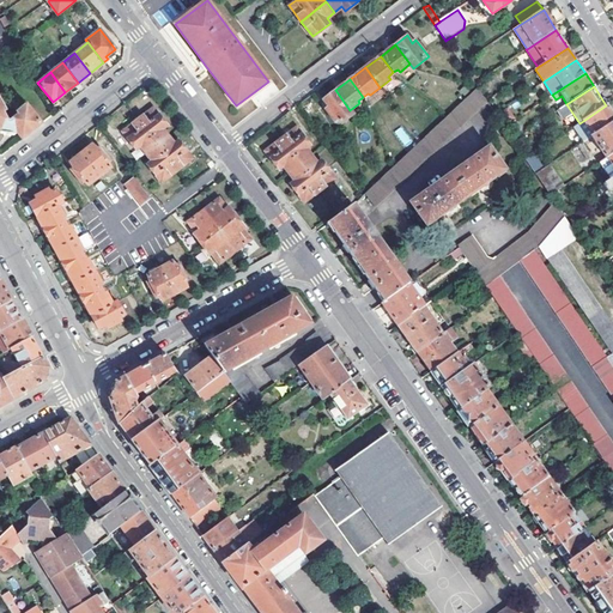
[(477,89),(366,194),(377,206),(486,103),(477,89)]
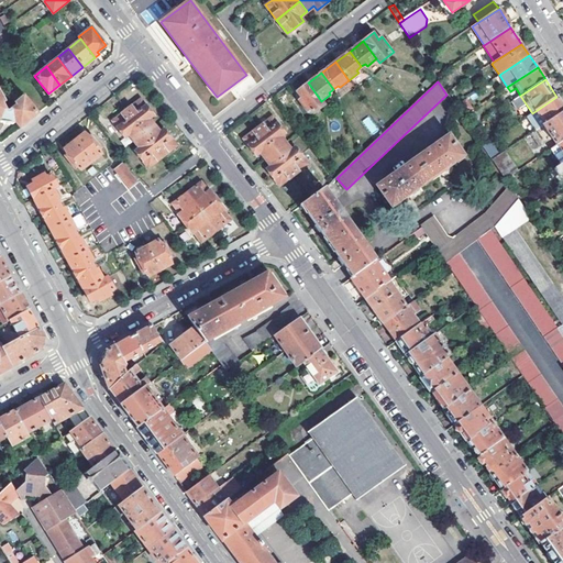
[(308,83),(297,91),(302,98),(299,100),(307,111),(311,109),(315,113),(326,106),(321,101),(308,83)]
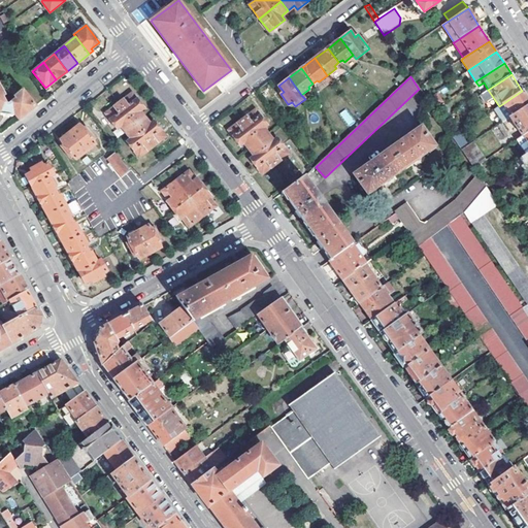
[(19,120),(35,106),(23,90),(14,97),(17,99),(8,104),(6,104),(1,96),(3,95),(0,88),(0,113),(5,114),(11,116),(14,113),(19,120)]
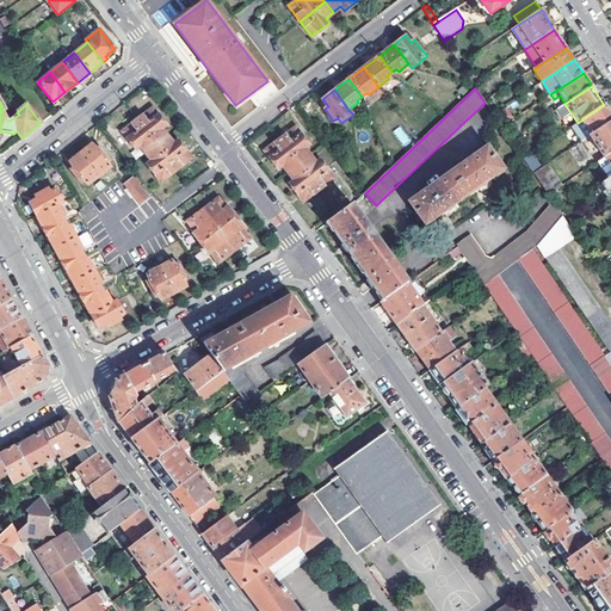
[(610,115),(604,105),(581,121),(591,135),(610,122),(610,115)]
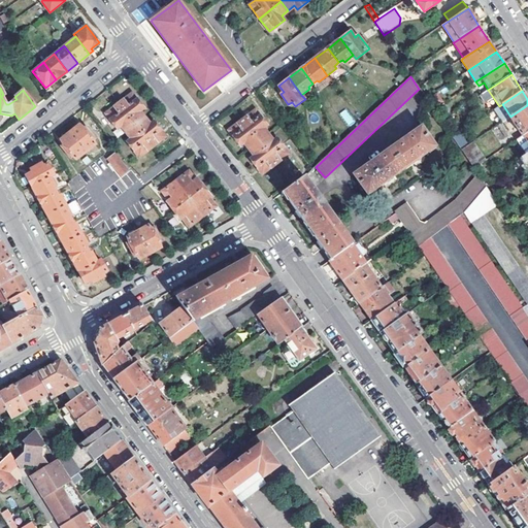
[(131,93),(119,103),(135,125),(144,117),(140,110),(142,108),(131,93)]
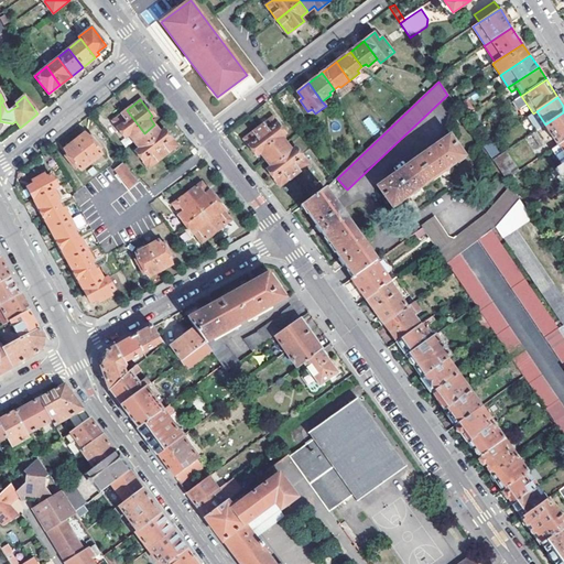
[(472,110),(465,100),(456,107),(463,116),(472,110)]
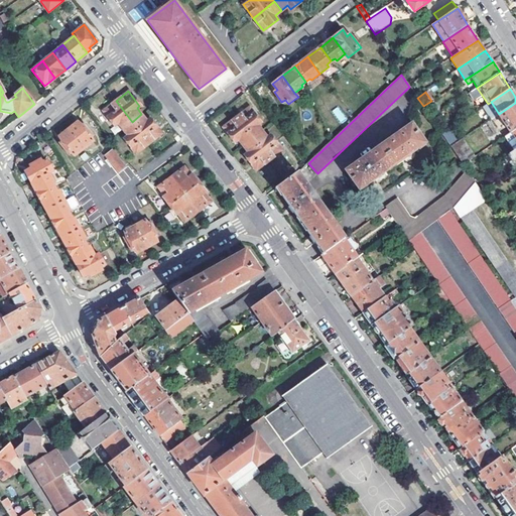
[(117,123),(122,129),(132,122),(116,101),(103,111),(114,125),(117,123)]
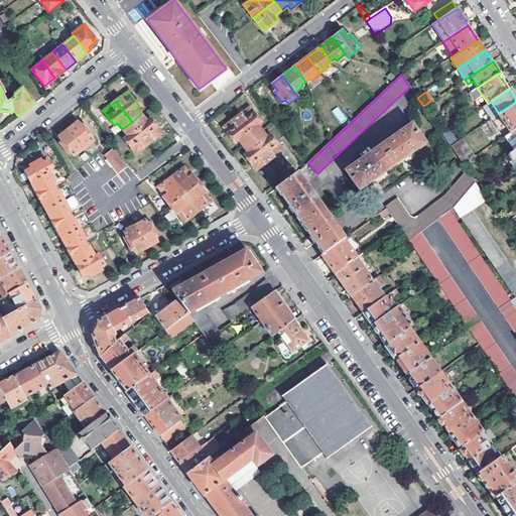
[(515,103),(499,114),(486,123),(494,134),(505,127),(509,133),(515,128),(515,103)]
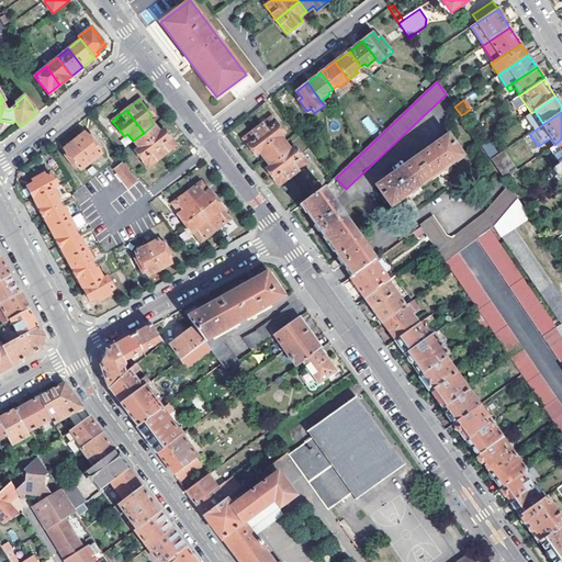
[(369,115),(362,120),(370,134),(378,131),(369,115)]
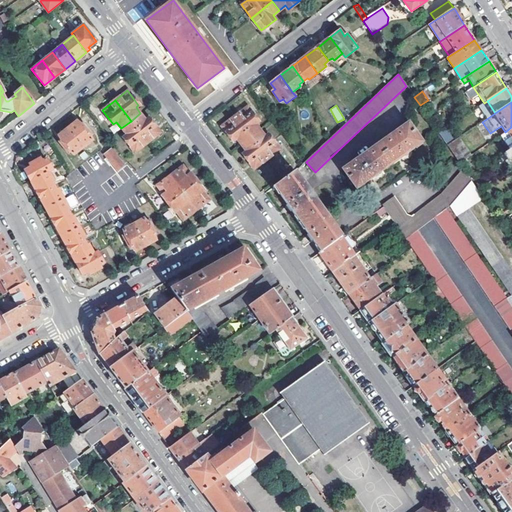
[(259,121),(248,106),(235,116),(252,138),(261,131),(256,124),(259,121)]
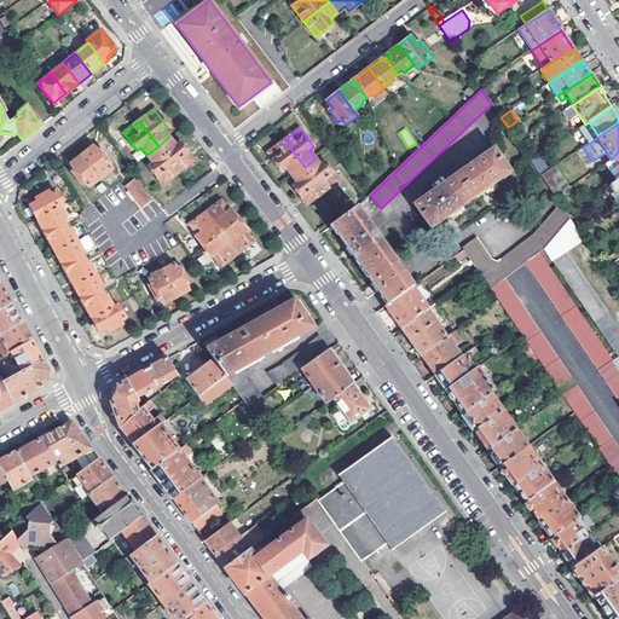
[(175,144),(169,137),(158,146),(177,172),(192,158),(180,142),(175,144)]
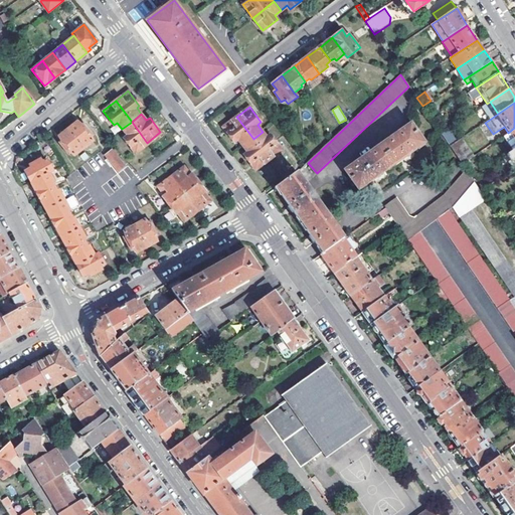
[(236,117),(223,128),(235,142),(238,140),(243,146),(253,139),(236,117)]
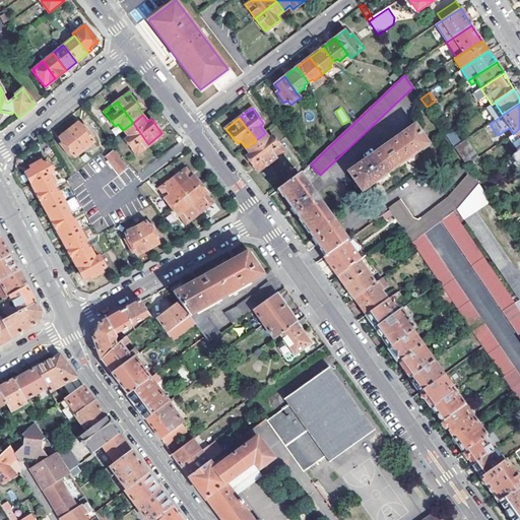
[(81,126),(77,122),(69,129),(84,149),(93,142),(90,138),(93,136),(84,124),(81,126)]
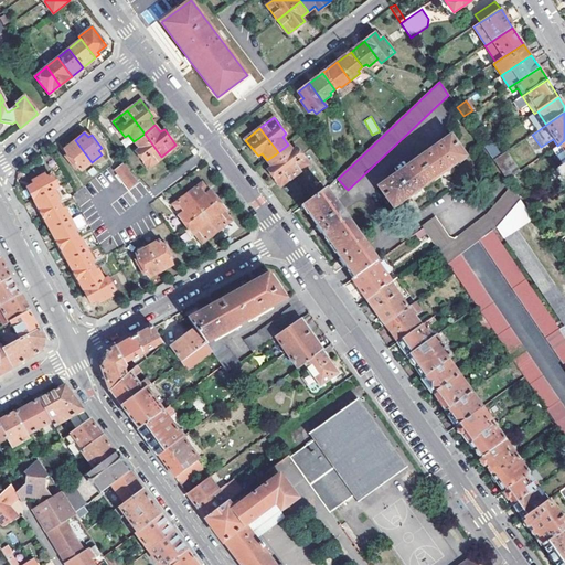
[(135,151),(148,168),(161,157),(145,134),(134,141),(139,149),(135,151)]
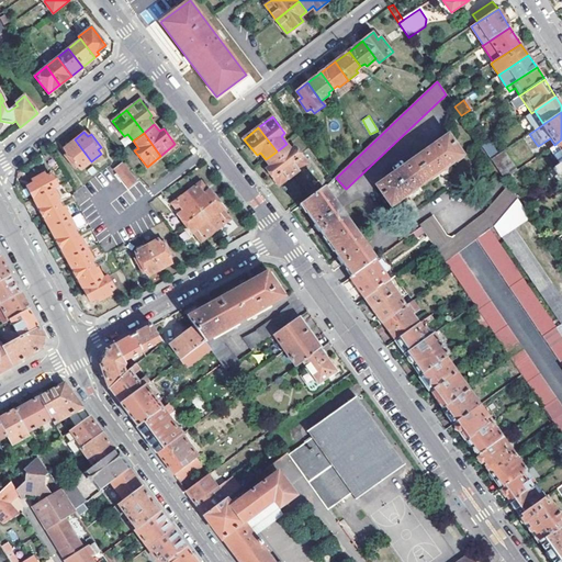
[(449,134),(377,187),(392,208),(464,156),(449,134)]
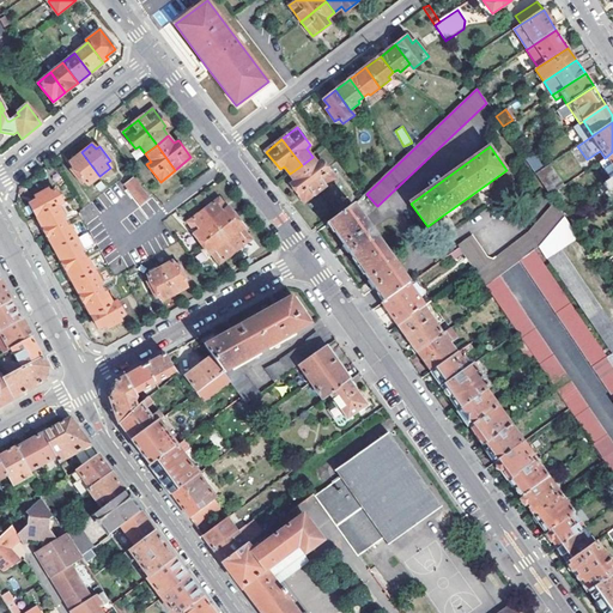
[(70,169),(82,183),(85,181),(89,186),(99,176),(82,152),(70,162),(73,167),(70,169)]
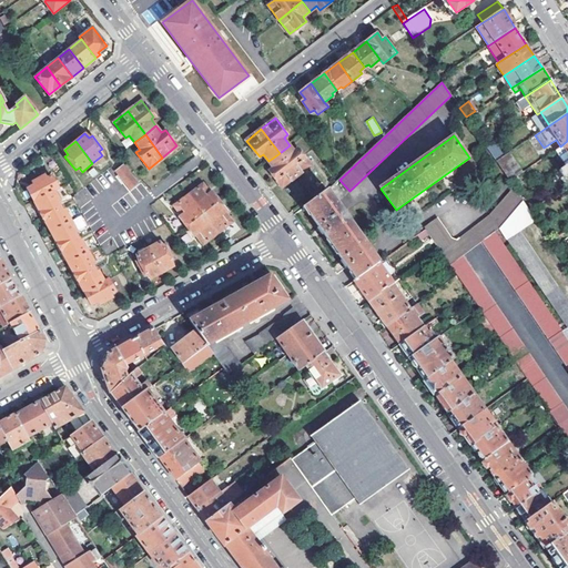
[(567,141),(560,146),(555,151),(565,168),(567,164),(567,141)]
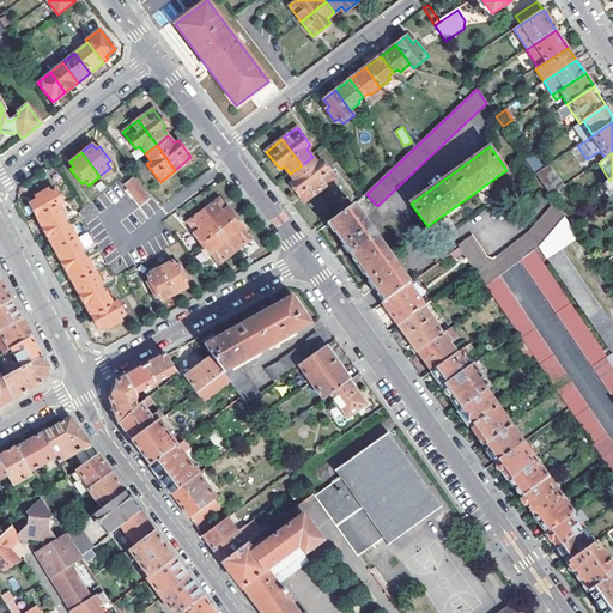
[(322,161),(319,164),(313,157),(302,165),(321,190),(337,178),(322,161)]
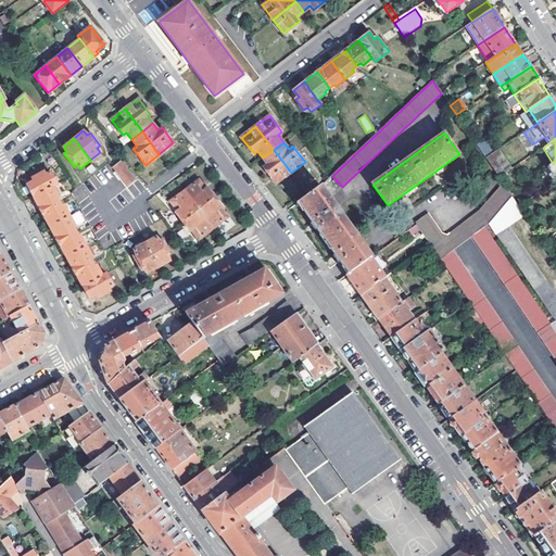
[(265,167),(277,184),(291,173),(274,150),(263,158),(268,165),(265,167)]
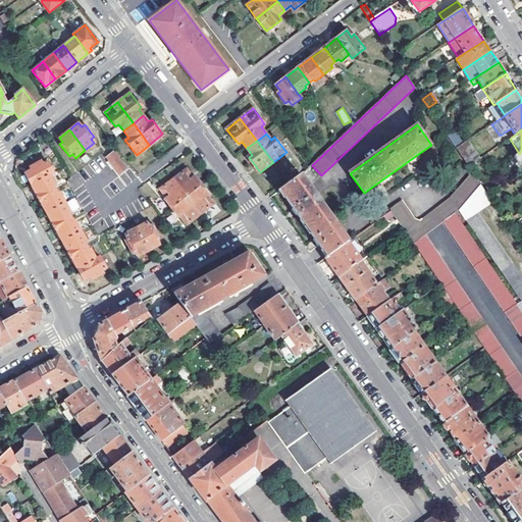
[(467,141),(456,149),(468,167),(479,159),(467,141)]
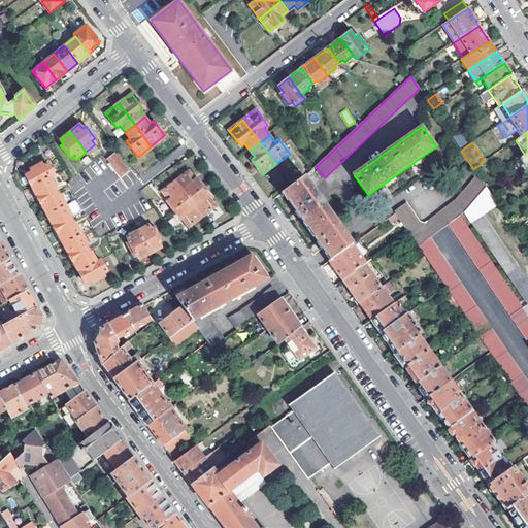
[(107,160),(120,175),(127,169),(116,154),(107,160)]
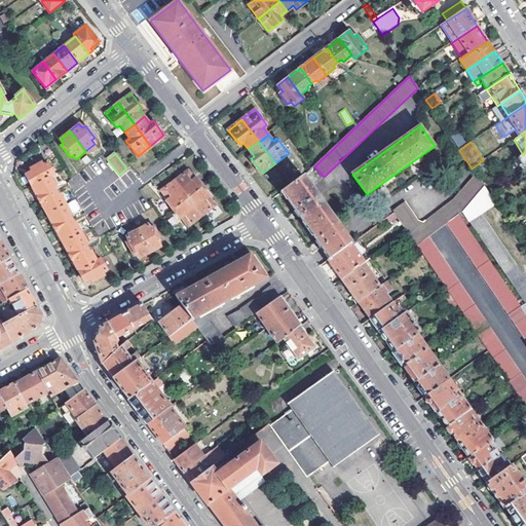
[(32,172),(26,175),(31,186),(49,176),(54,174),(48,162),(44,165),(41,161),(30,168),(32,172)]
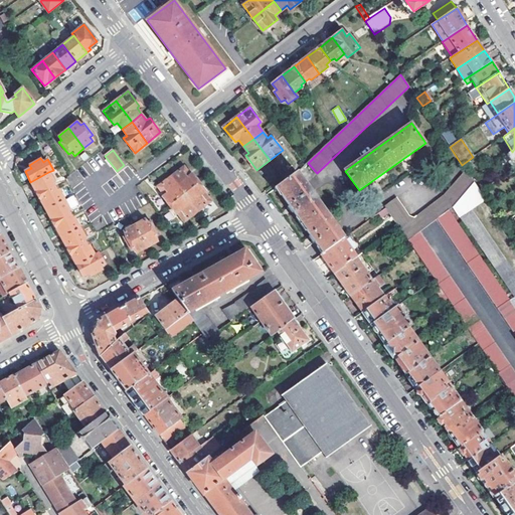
[(184,167),(171,177),(184,194),(199,183),(192,174),(190,175),(184,167)]
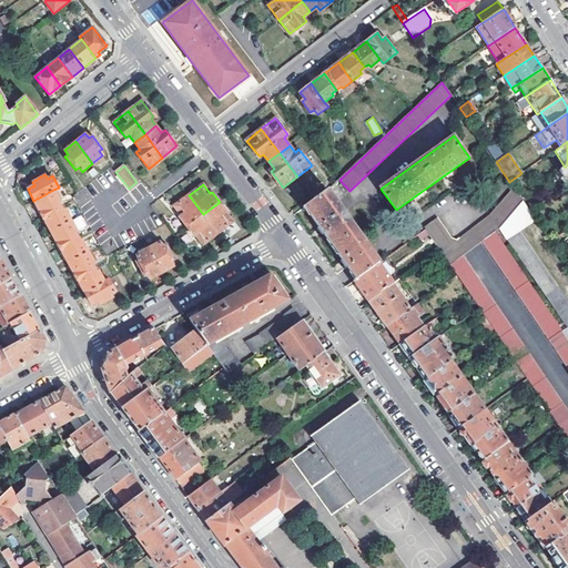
[(53,190),(33,201),(42,216),(60,206),(58,202),(59,201),(53,190)]
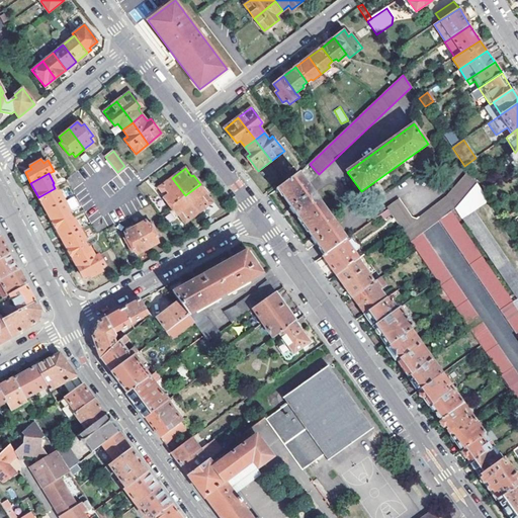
[(299,173),(278,189),(321,248),(325,255),(346,240),(342,233),(299,173)]
